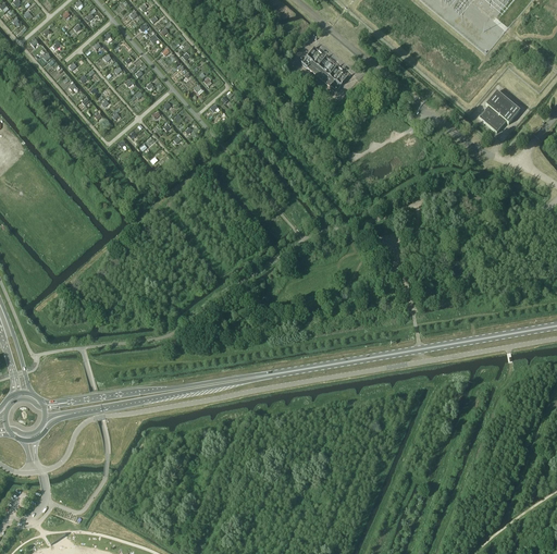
[(152,42),(159,37),(155,33),(149,37),(152,42)]
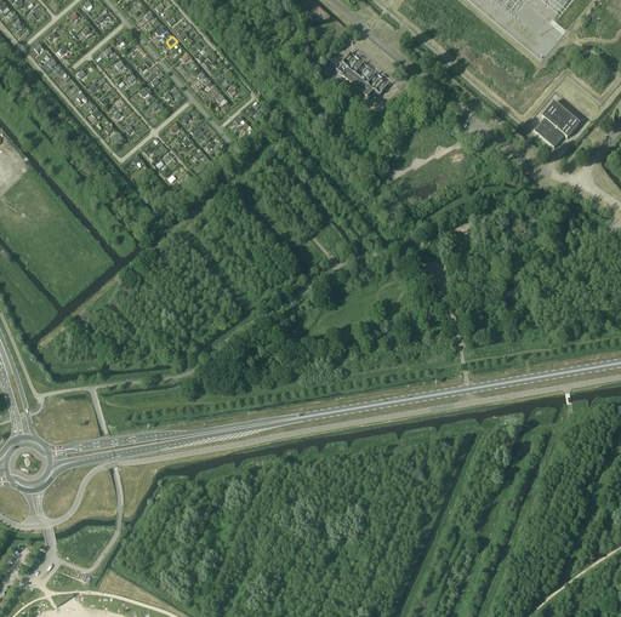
[(372,85),(348,64),(342,72),(366,92),(372,85)]
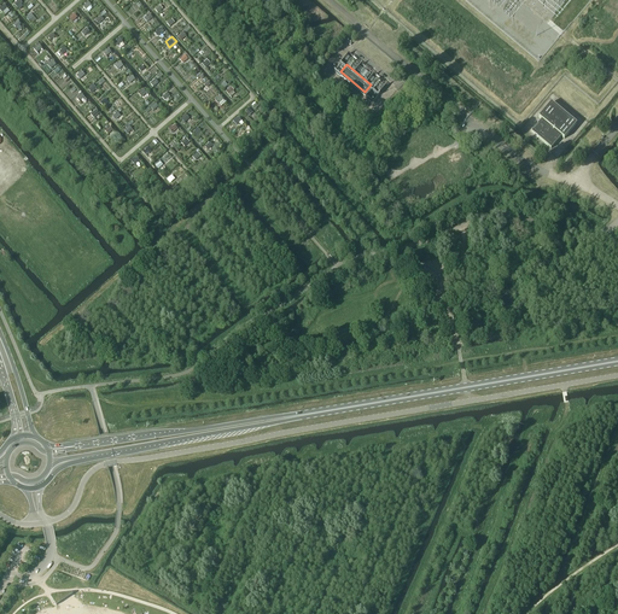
[(564,135),(577,121),(551,99),(538,113),(541,116),(531,128),(551,145),(561,133),(564,135)]
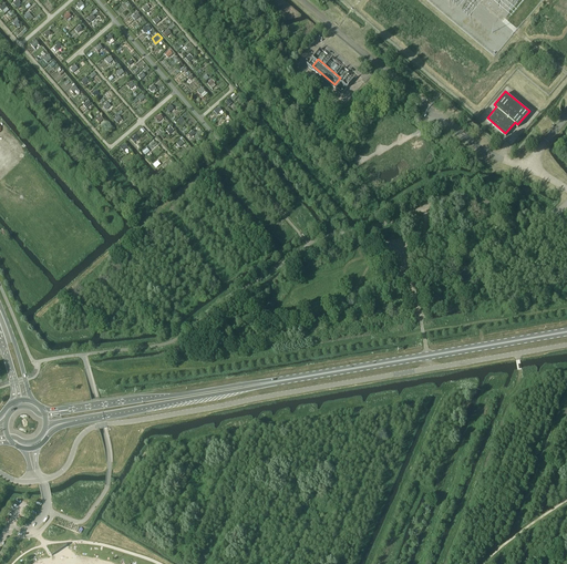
[(137,141),(141,137),(134,131),(132,134),(133,134),(131,136),(134,140),(135,139),(137,141)]
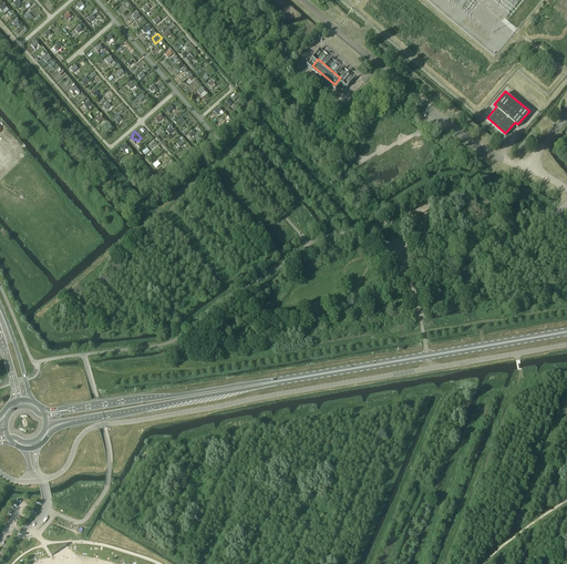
[(45,545),(47,546),(49,545),(53,552),(66,543),(65,543),(47,544),(47,545),(45,545)]
